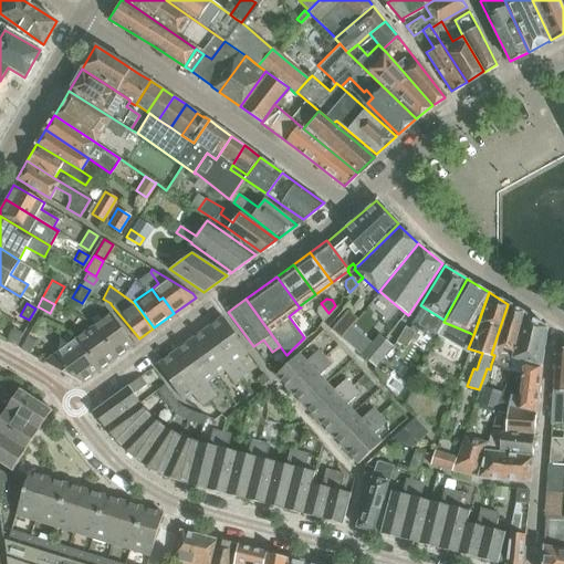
[(322,320),(329,313),(321,303),(316,306),(315,312),(322,320)]
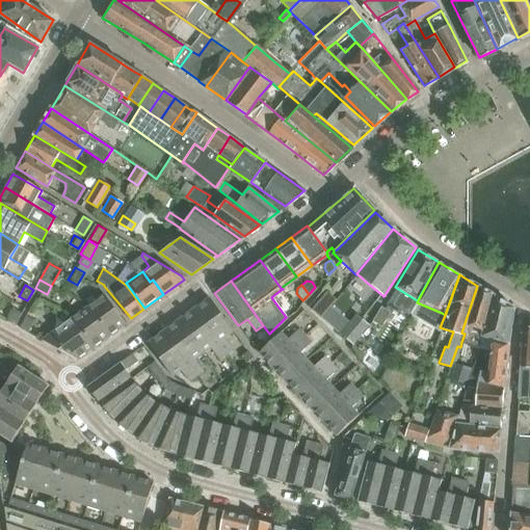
[(476,346),(478,340),(491,294),(477,286),(461,333),(465,334),(461,342),(476,346)]
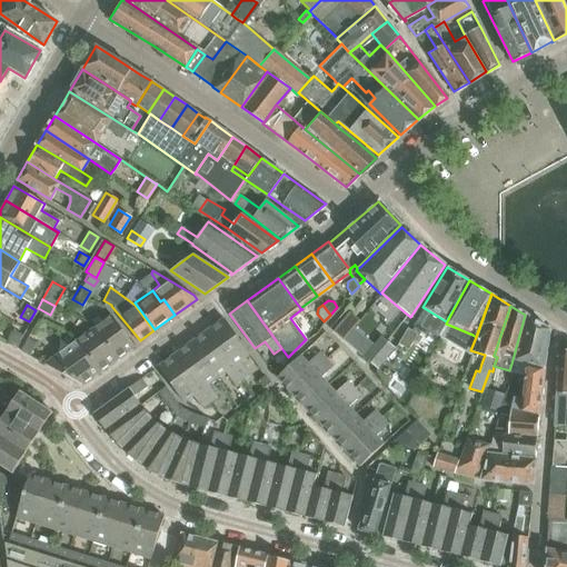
[(349,311),(332,330),(342,339),(358,319),(349,311)]
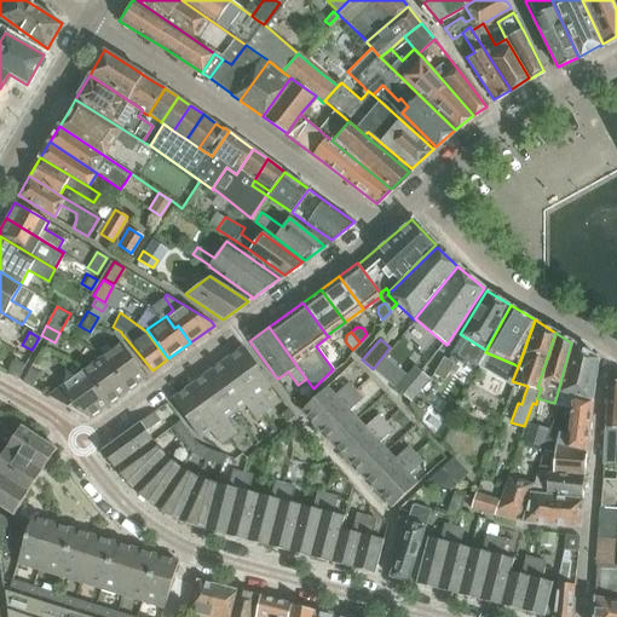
[(127,390),(146,376),(121,342),(102,357),(127,390)]
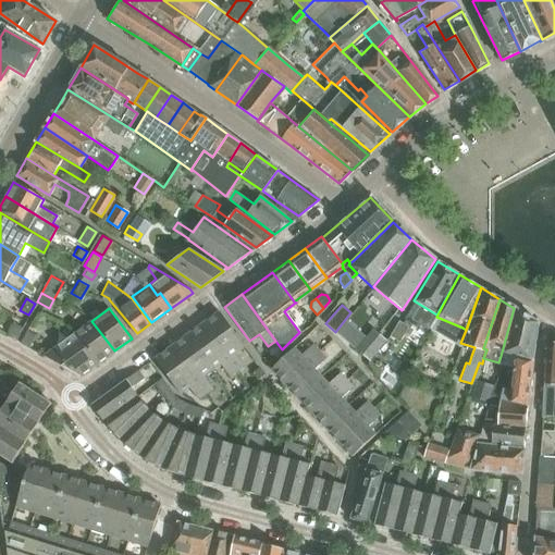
[(514,308),(501,356),(498,362),(512,366),(509,386),(494,381),(490,396),(526,405),(529,378),(531,359),(532,356),(534,342),(537,323),(514,308)]
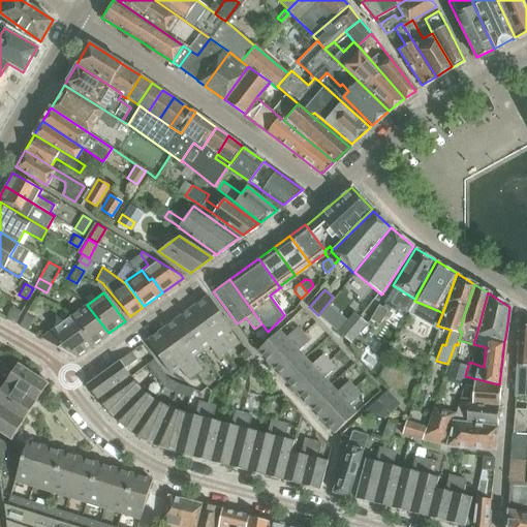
[(208,296),(192,307),(224,350),(231,345),(222,334),(230,329),(225,320),(208,296)]
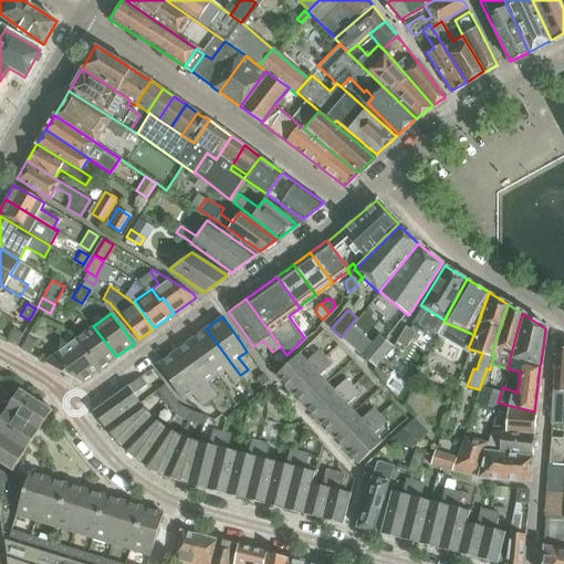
[(13,326),(7,338),(16,344),(22,332),(13,326)]
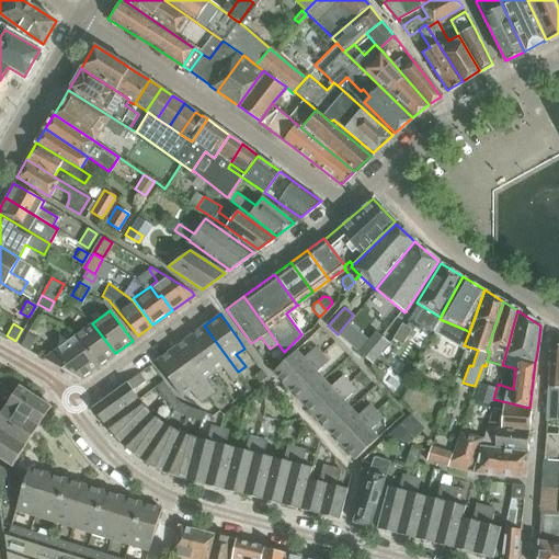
[(115,353),(92,323),(75,335),(98,365),(106,358),(115,353)]
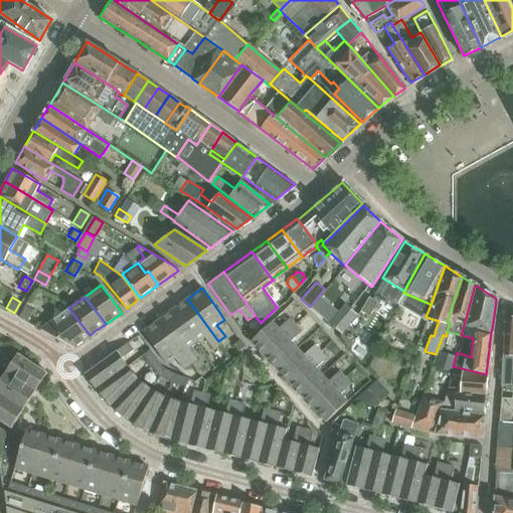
[(368,297),(360,310),(368,315),(376,301),(368,297)]
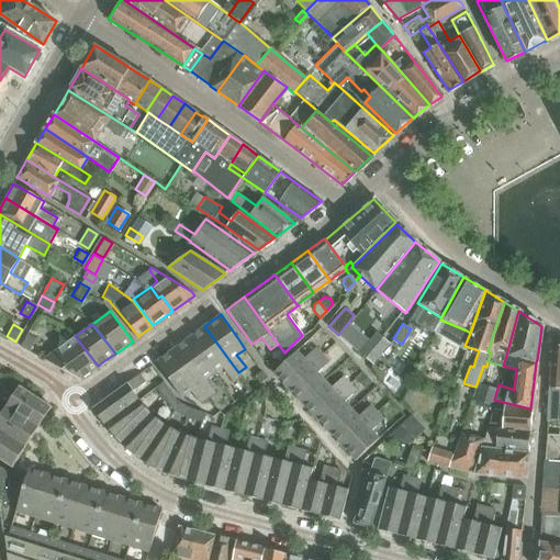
[(238,372),(204,326),(188,337),(213,372),(222,366),(231,378),(238,372)]
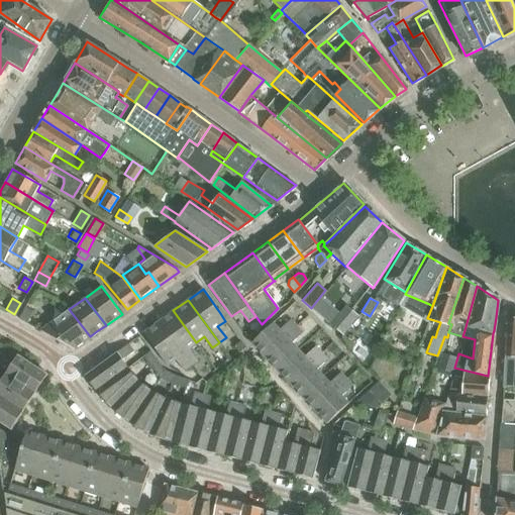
[(338,311),(328,323),(342,334),(357,315),(344,304),(338,311)]
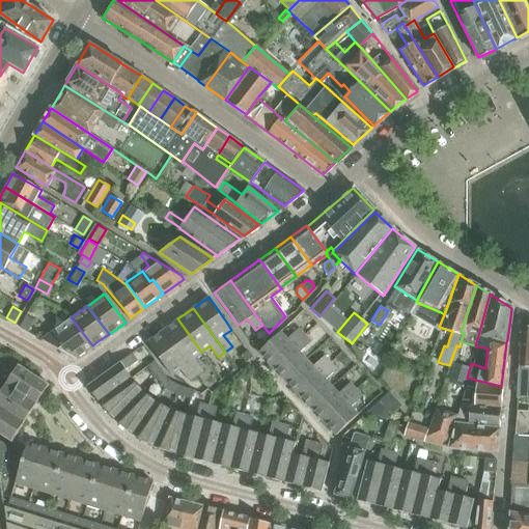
[(25,313),(19,325),(27,329),(33,318),(25,313)]
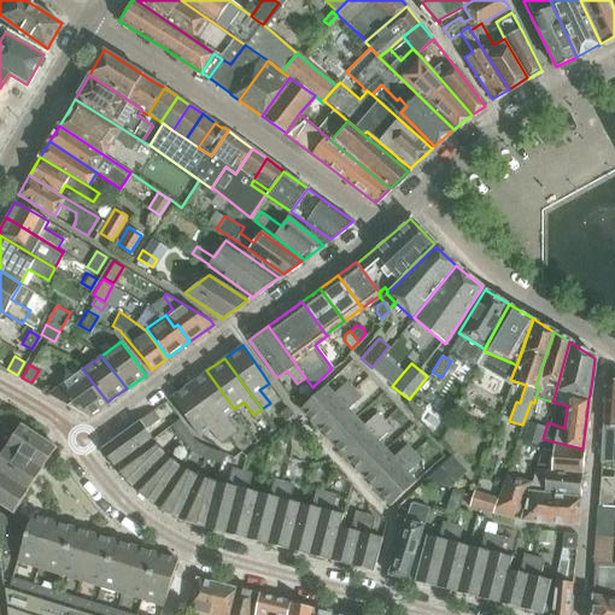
[(396,365),(385,379),(392,386),(404,372),(396,365)]
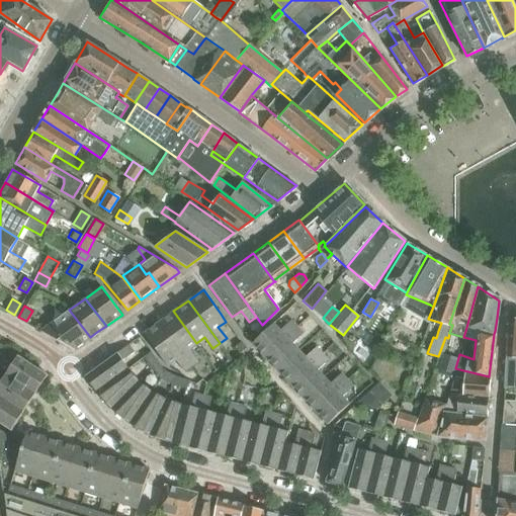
[(90,337),(69,310),(40,330),(74,349),(90,337)]
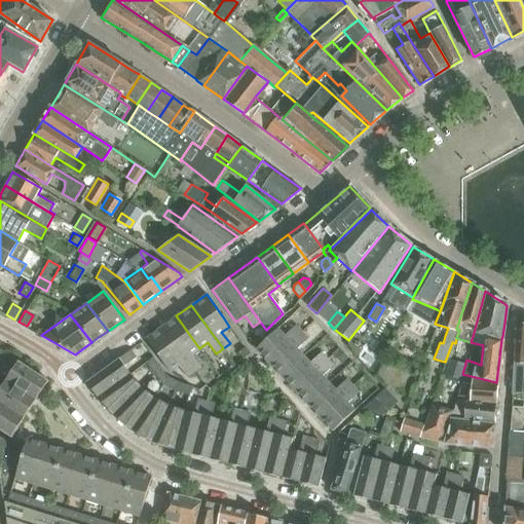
[(199,348),(176,315),(160,327),(193,370),(199,365),(191,353),(199,348)]
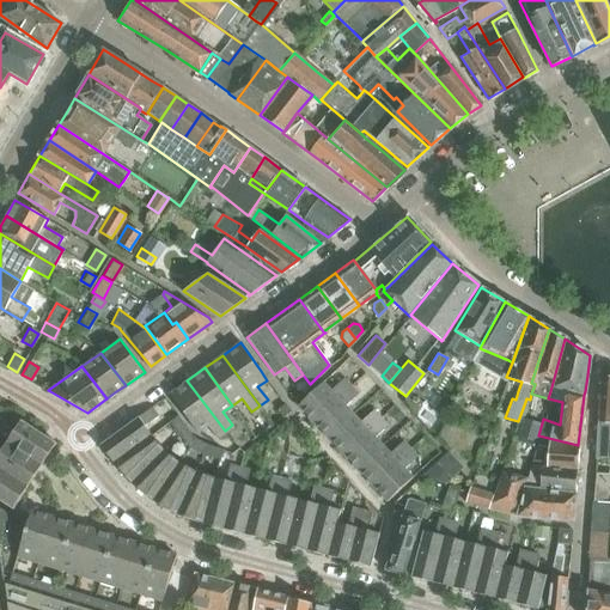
[(351,385),(343,377),(329,390),(322,382),(297,404),(312,421),(351,385)]
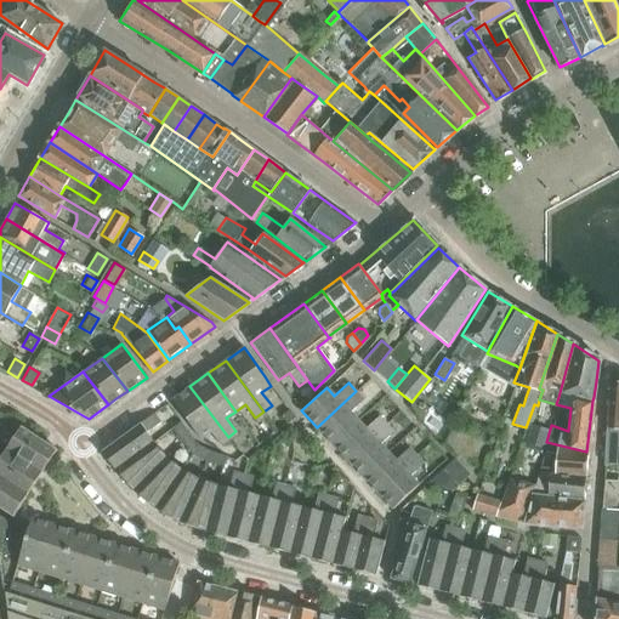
[(607,419),(603,465),(618,464),(618,382),(618,384),(609,384),(607,419)]
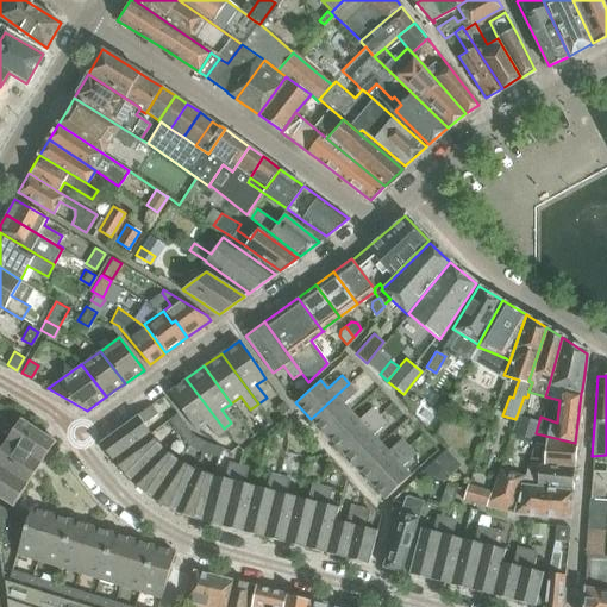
[(186,379),(168,392),(195,429),(206,421),(216,435),(224,429),(186,379)]
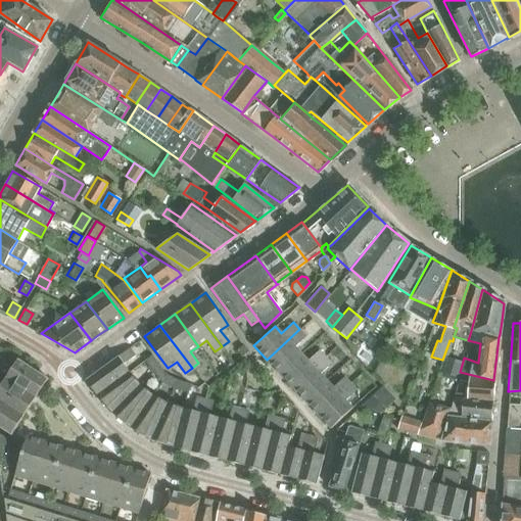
[(280,373),(301,353),(294,346),(306,336),(299,329),(267,360),(280,373)]
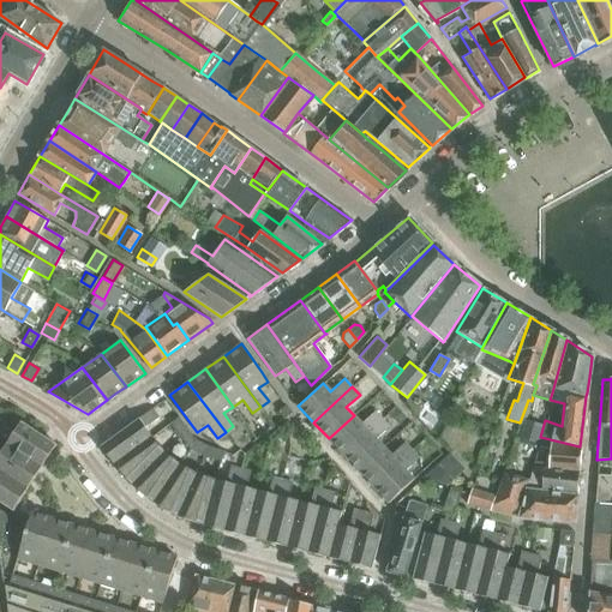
[(292,412),(286,405),(277,409),(283,418),(292,412)]
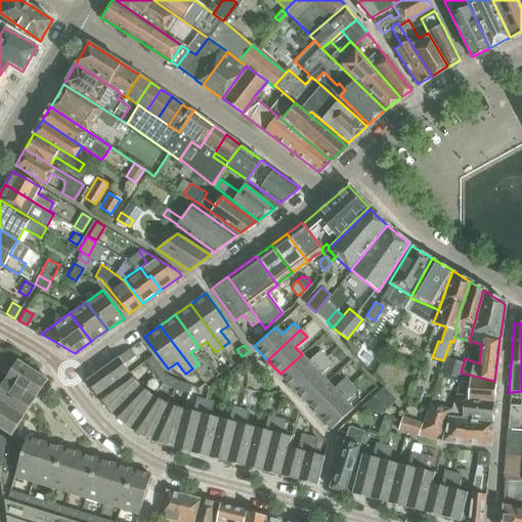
[(345,355),(337,346),(331,352),(340,360),(345,355)]
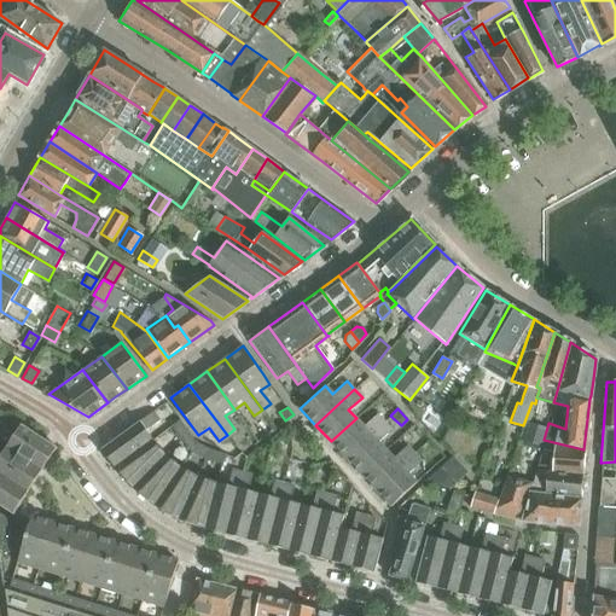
[(152,411),(99,448),(111,465),(112,466),(152,439),(149,435),(145,429),(158,420),(152,411)]
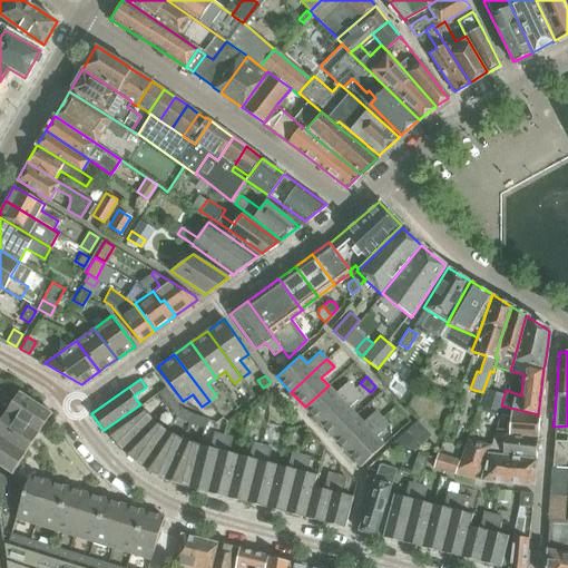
[(329,385),(305,407),(319,421),(354,388),(348,381),(335,392),(329,385)]
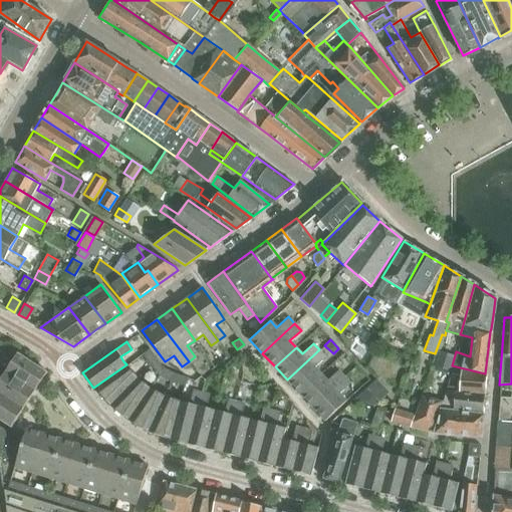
[(150,364),(157,359),(149,348),(142,353),(150,364)]
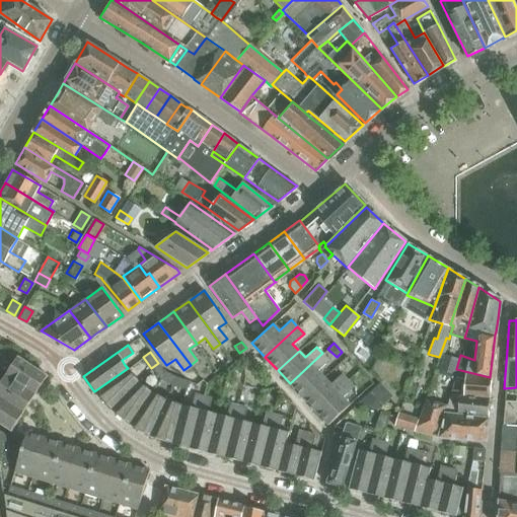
[(302,396),(323,377),(317,370),(328,360),(322,353),(290,383),(302,396)]
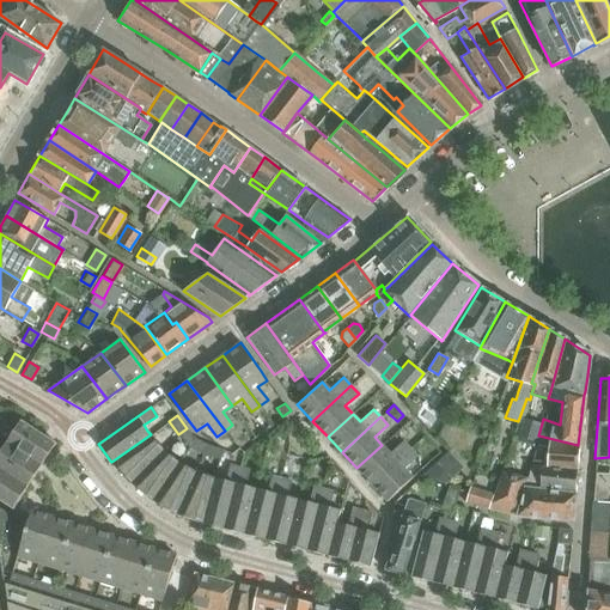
[(522,416),(517,435),(535,441),(541,421),(522,416)]
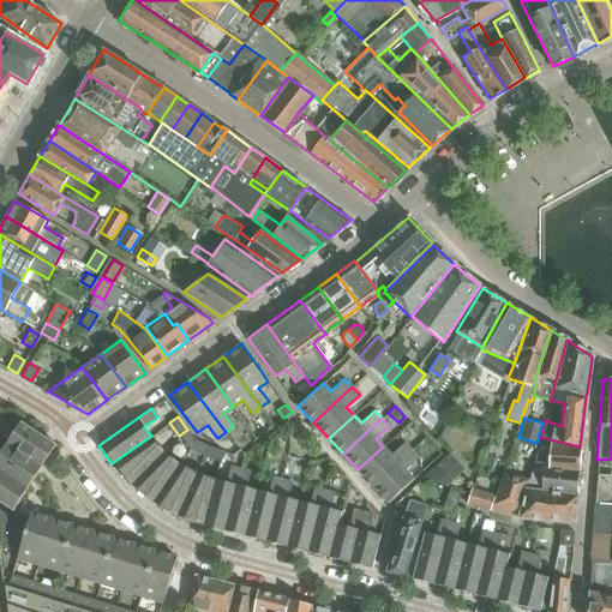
[(41,466),(55,443),(21,420),(6,443),(41,466)]
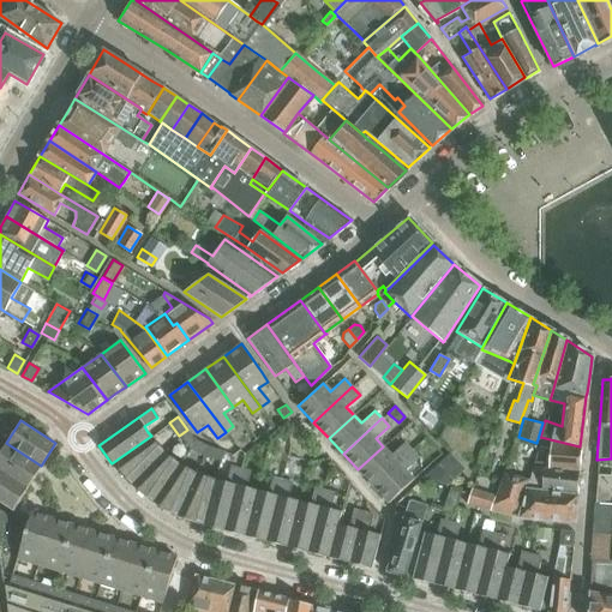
[(179,436),(187,447),(195,438),(187,430),(179,436)]
